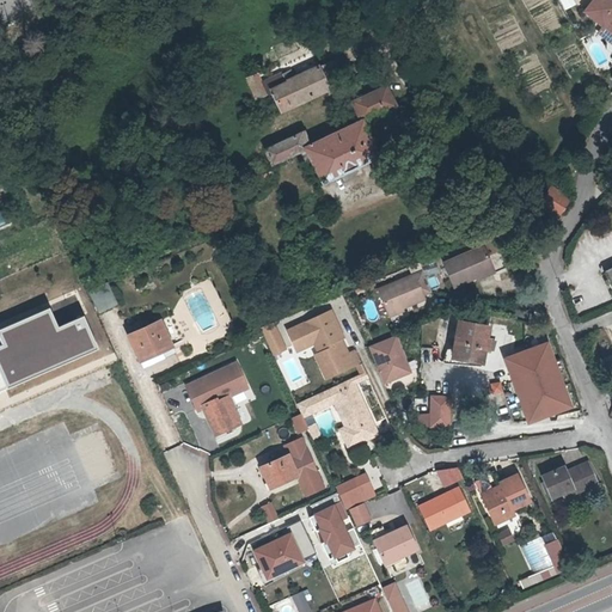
[(574,0),(558,0),(564,10),(576,4),(574,0)]
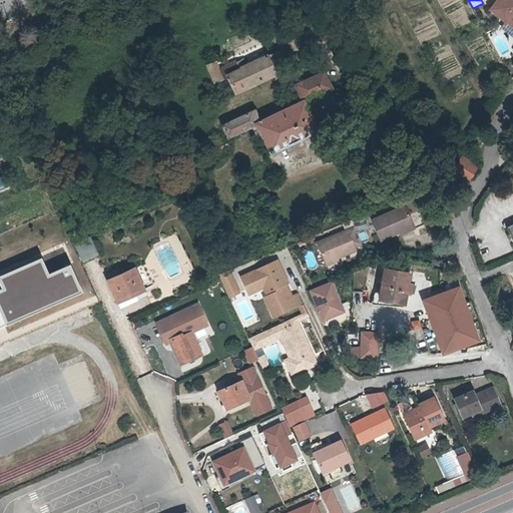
[(512,34),(512,4),(509,2),(506,0),(501,0),(491,14),(492,15),(507,27),(506,29),(512,34)]
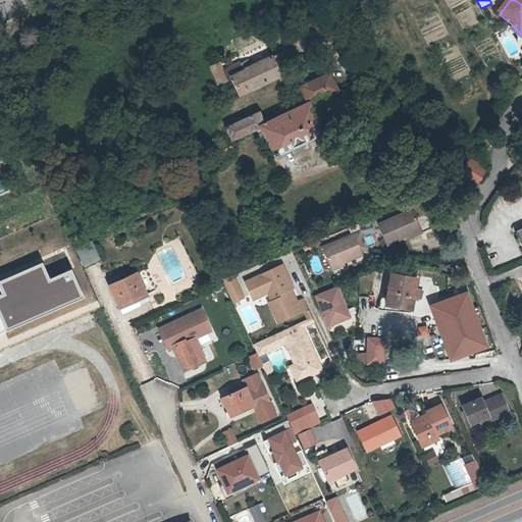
[(521,35),(515,30),(512,32),(521,40),(521,35)]
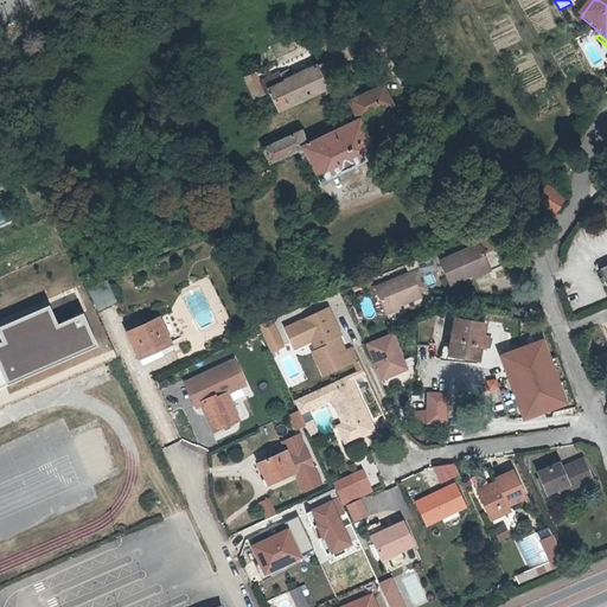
[(266,91),(275,113),(326,89),(315,68),(291,80),(288,72),(279,77),(274,68),(251,78),(250,77),(242,80),(250,98),(266,91)]
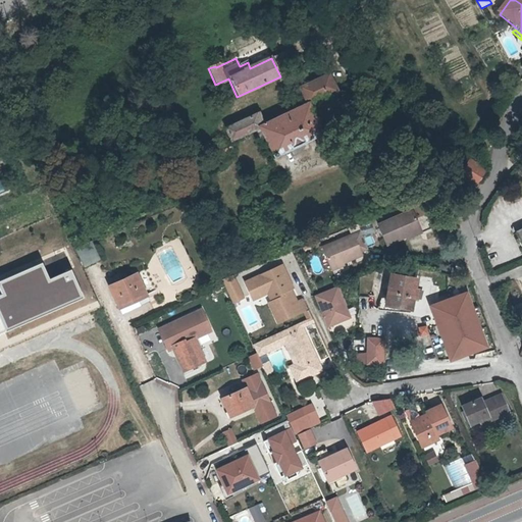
[(259,131),(273,160),(322,136),(310,106),(336,94),(329,76),(302,90),(309,105),(262,126),(258,115),(247,120),(247,118),(240,121),(240,122),(236,125),(235,123),(232,124),(229,125),(229,127),(225,129),(231,143),(259,131)]
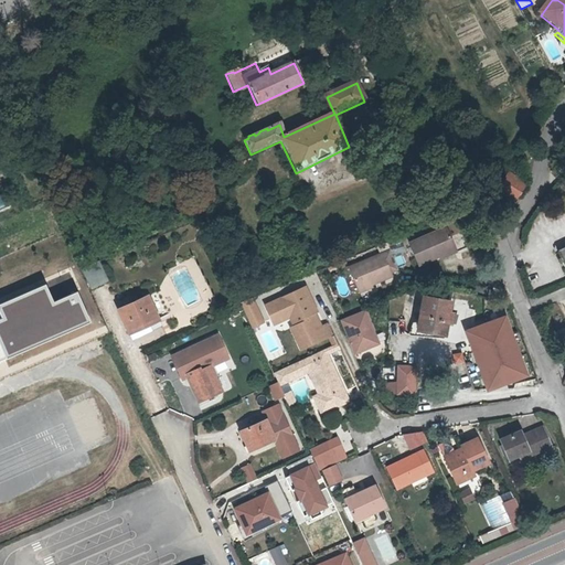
[(251,166),(247,157),(240,160),(243,169),(251,166)]
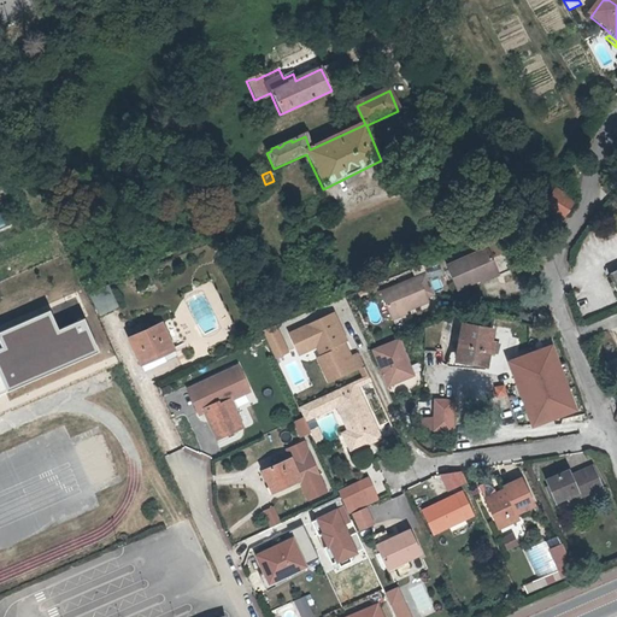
[(466,285),(488,276),(487,272),(505,264),(497,245),(456,262),(466,285)]
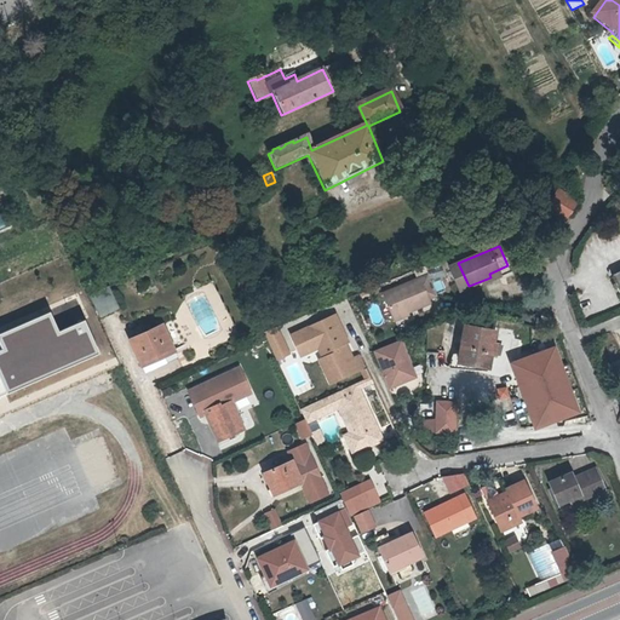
[(511,273),(507,265),(489,274),(491,277),(493,281),(511,273)]
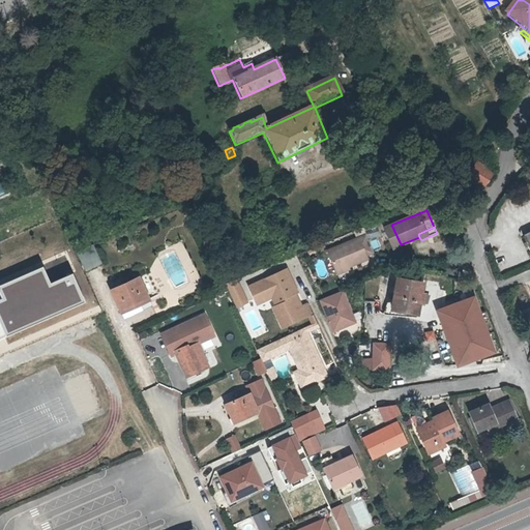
[(367,235),(329,251),(337,271),(369,259),(367,256),(375,253),(367,235)]
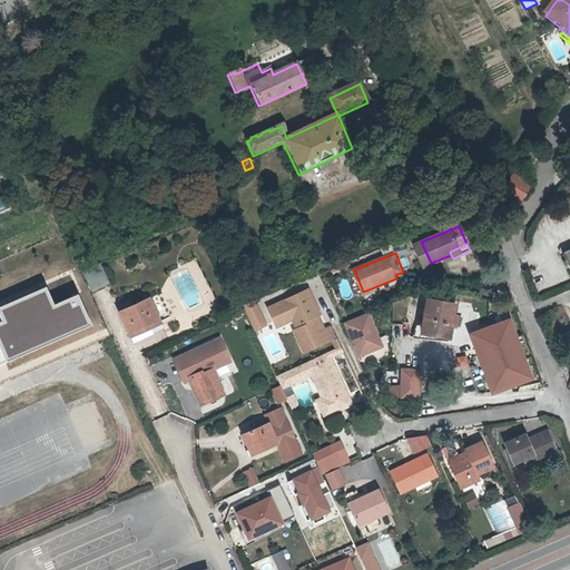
[(104,285),(95,266),(79,274),(88,293),(104,285)]
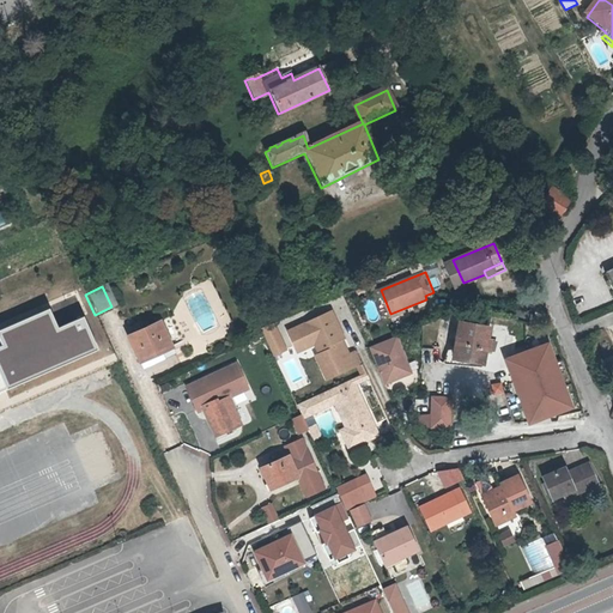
[(0,393),(98,351),(83,316),(59,327),(50,308),(0,329),(0,393)]
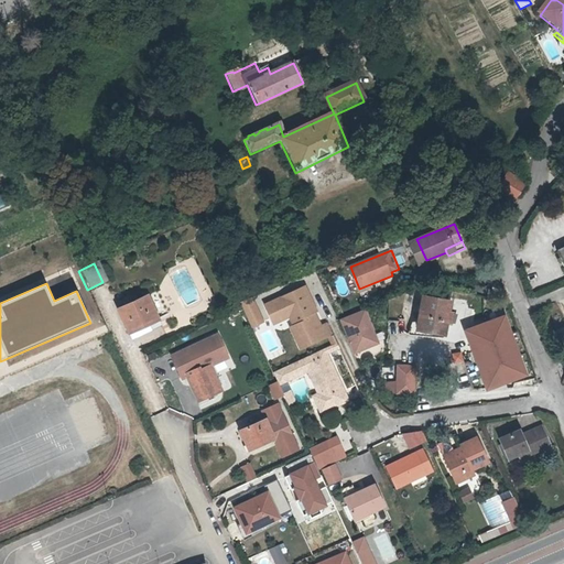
[(303,288),(263,305),(270,321),(278,317),(279,321),(288,316),(292,326),(289,328),(293,339),(304,334),(308,345),(327,336),(323,326),(318,327),(313,317),(311,318),(310,314),(314,312),(303,288)]
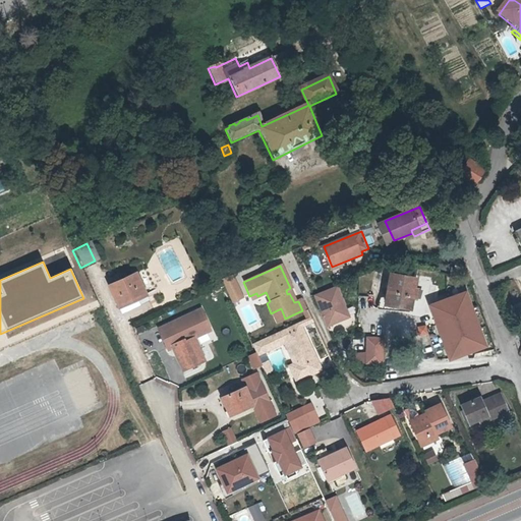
[(416,279),(414,279),(391,276),(391,275),(386,303),(411,307),(412,298),(420,300),(422,291),(414,290),(416,279)]
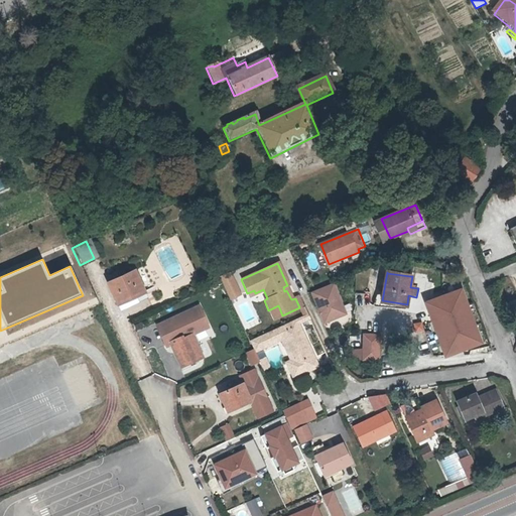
[(229,273),(218,277),(221,283),(228,299),(239,294),(229,273)]
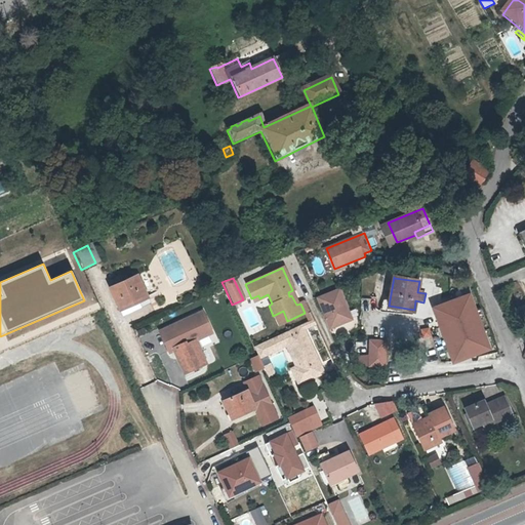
[(118,312),(145,298),(136,279),(109,292),(118,312)]
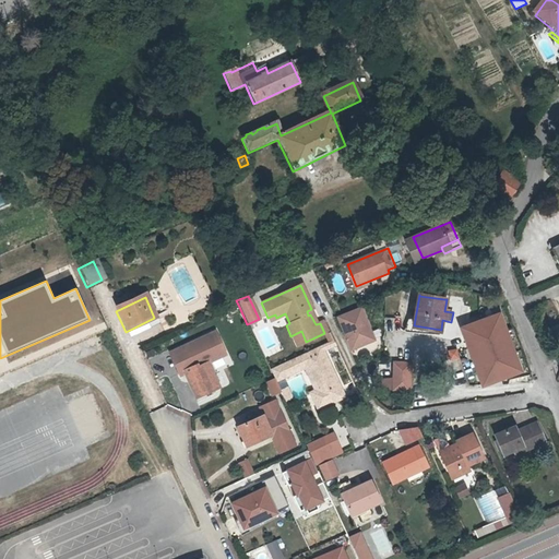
[(359,308),(336,318),(351,351),(373,341),(359,308)]
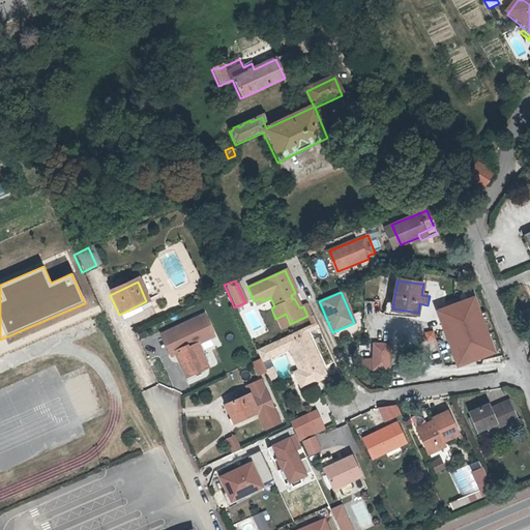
[(473,296),(436,310),(458,367),(495,354),(473,296)]
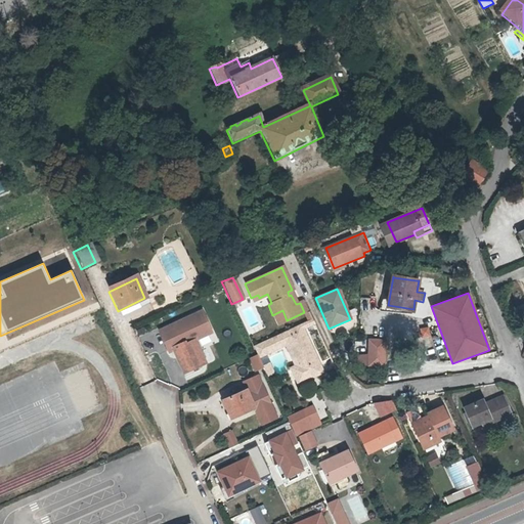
[(147,305),(144,298),(118,311),(122,317),(147,305)]
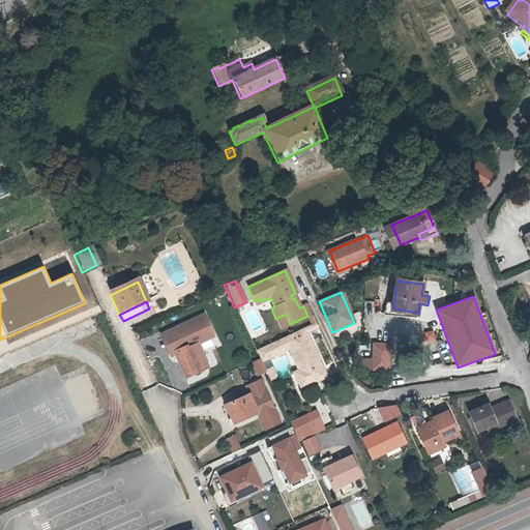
[(303,306),(312,326),(316,325),(306,304),(303,306)]
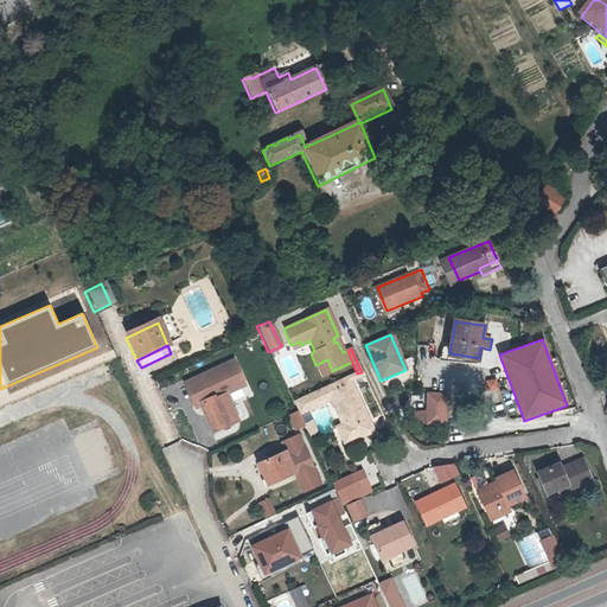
[(327,359),(315,365),(320,376),(332,371),(327,359)]
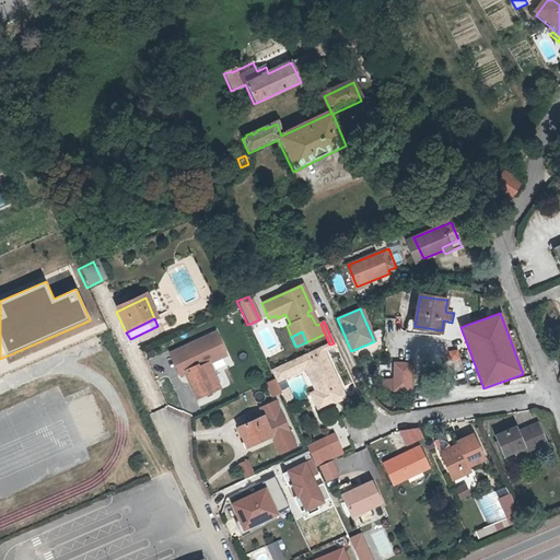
[(214,376),(209,365),(228,357),(221,342),(198,353),(194,345),(171,356),(182,378),(187,376),(198,399),(229,384),(223,372),(214,376)]
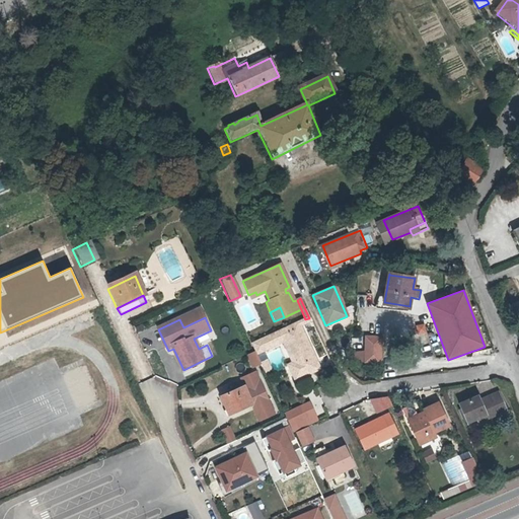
[(309,318),(296,322),(299,328),(311,322),(309,318)]
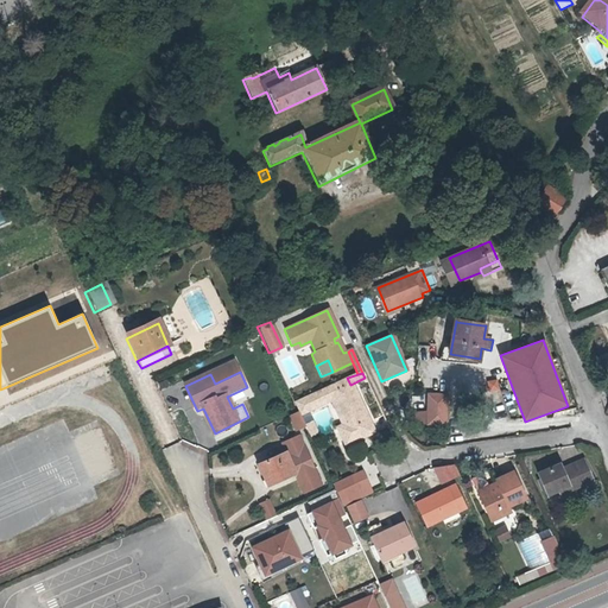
[(350,385),(347,378),(342,380),(292,403),(298,416),(306,412),(309,412),(320,407),(320,406),(329,403),(328,397),(350,387),(350,385)]
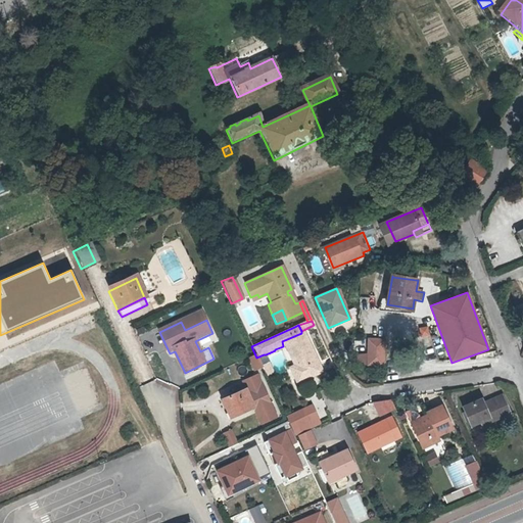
[(426,326),(418,328),(421,337),(429,335),(426,326)]
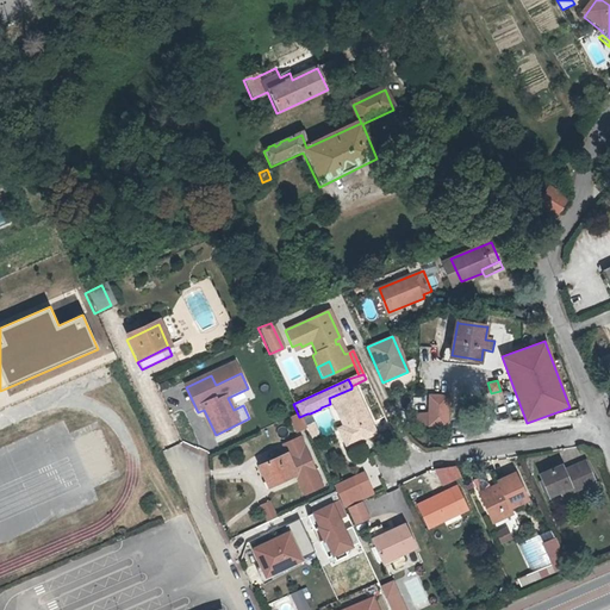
[(330,404),(341,428),(349,447),(373,437),(352,388),(329,398),(330,404)]
